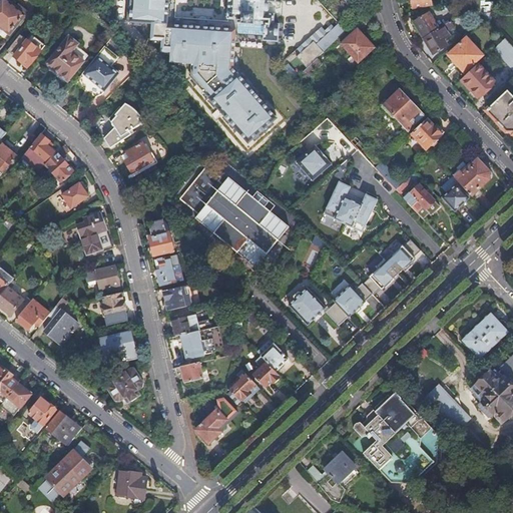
[(5,0),(1,0),(0,1),(0,25),(10,34),(25,16),(16,8),(5,0)]
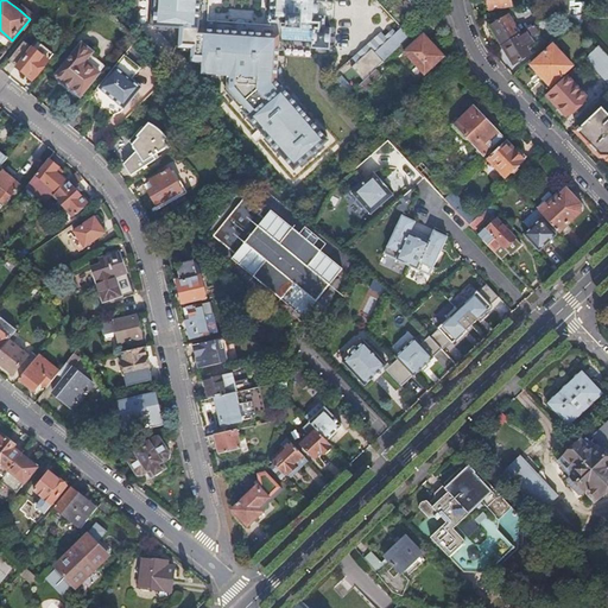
[(150,0),(149,23),(153,24),(183,58),(189,59),(200,71),(225,73),(223,88),(291,168),(325,138),(279,84),(276,87),(271,82),(274,80),(278,37),(311,40),(311,48),(328,49),(330,27),(324,27),(324,18),(325,14),(316,14),(317,0),(325,1),(325,0),(272,0),(271,21),(272,23),(272,24),(207,18),(207,0),(150,0)]
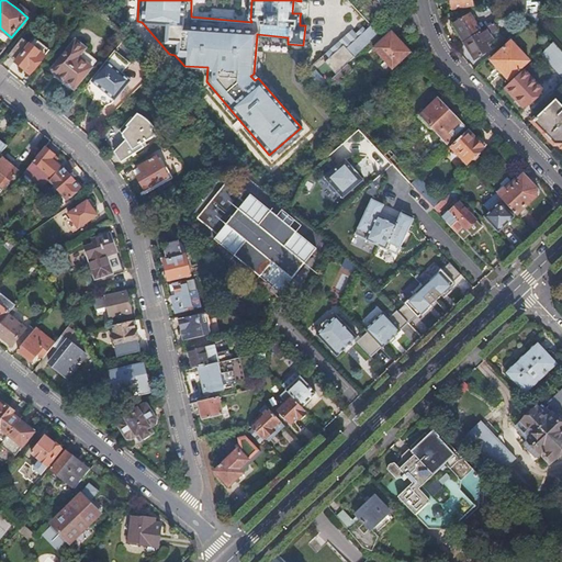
[(301,0),(301,1),(293,0),(292,13),(301,13),(300,17),(307,17),(308,0),(301,0)]
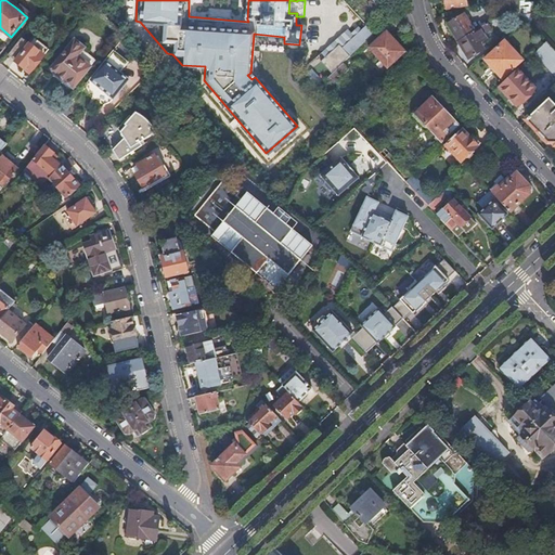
[(504,0),(513,9),(520,16),(520,1),(519,0),(504,0)]
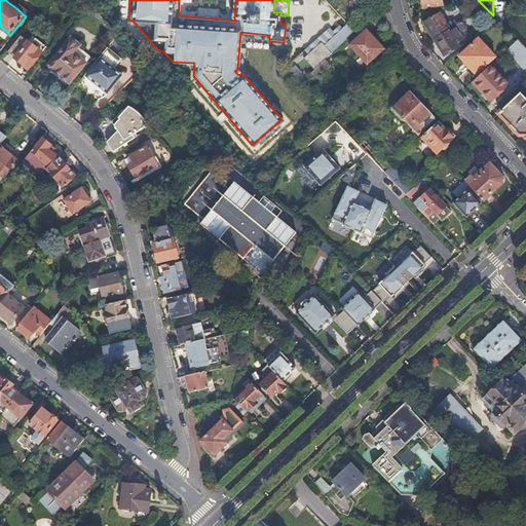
[(493,1),(493,15),(504,14),(504,1),(493,1)]
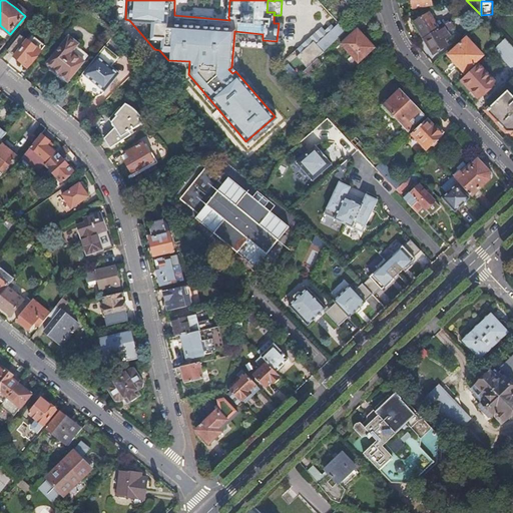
[(19,5),(16,8),(25,16),(28,12),(19,5)]
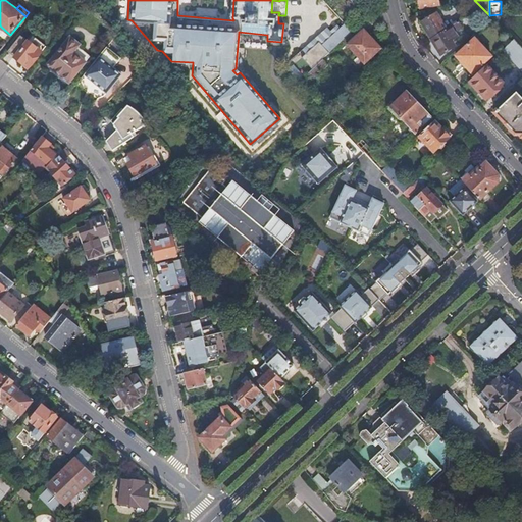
[(422,23),(430,39),(448,29),(436,14),(422,23)]
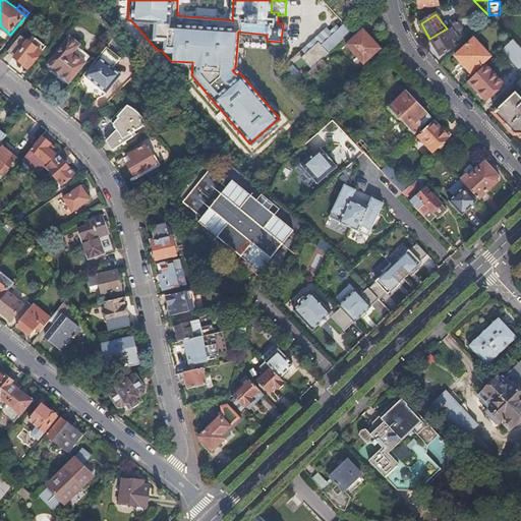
[(500,14),(488,15),(491,18),(496,23),(500,14)]
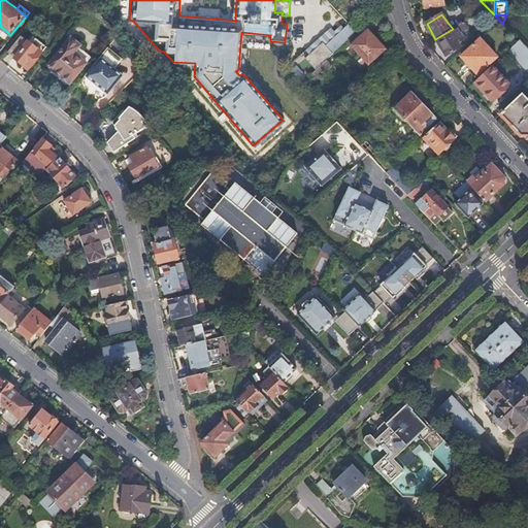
[(467,27),(464,22),(453,29),(435,39),(447,57),(458,50),(454,43),(464,37),(460,31),(467,27)]
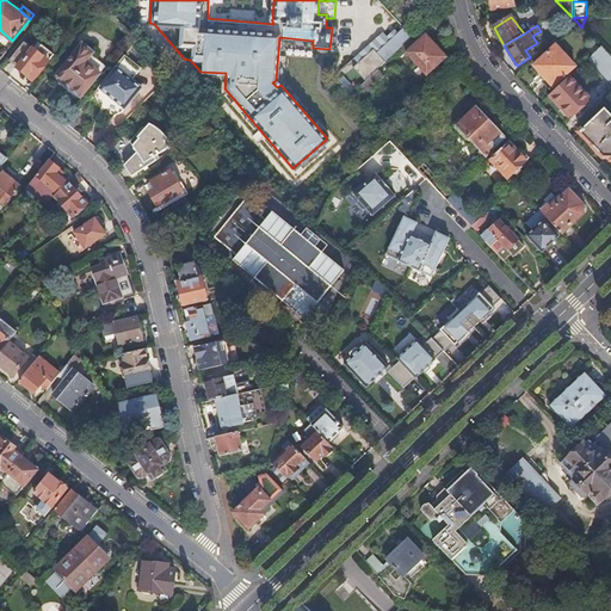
[(383,63),(409,39),(401,30),(375,55),(383,63)]
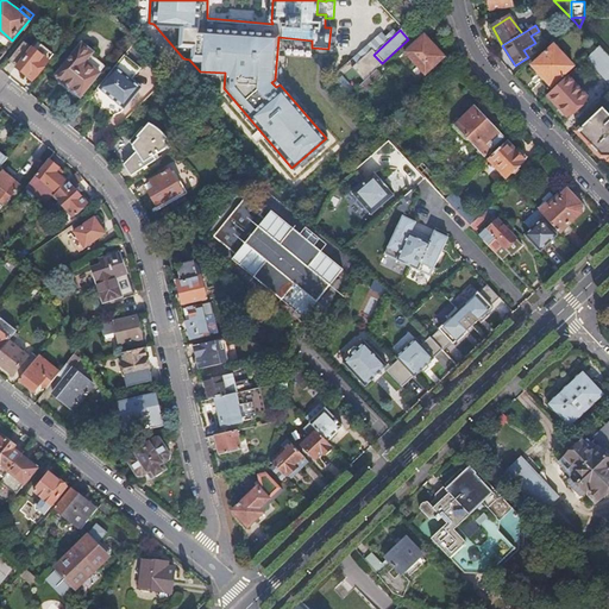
[(425,36),(406,52),(426,74),(445,57),(425,36)]
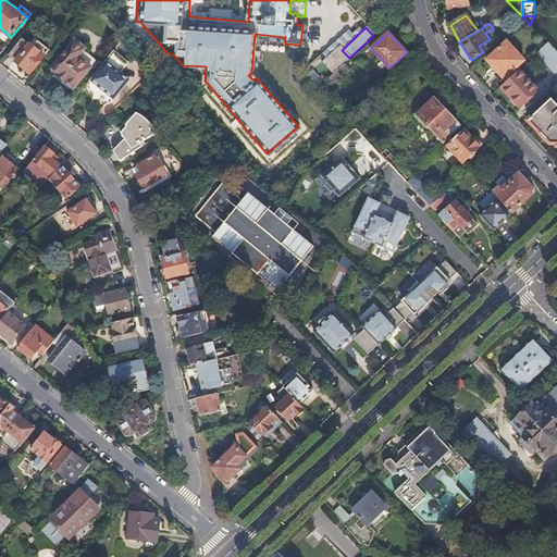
[(20,39),(7,53),(28,73),(44,54),(31,44),(27,47),(20,39)]
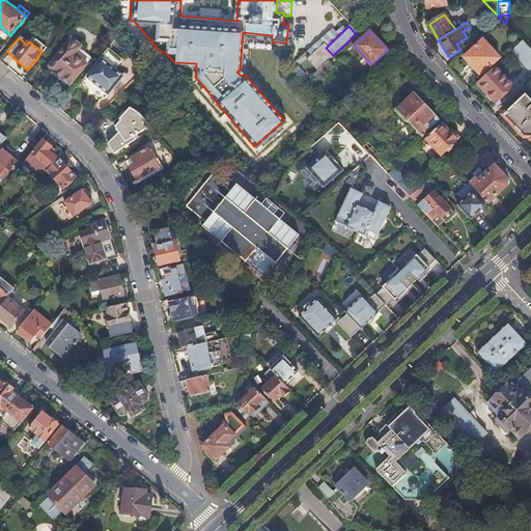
[(75,54),(79,49),(81,46),(72,37),(47,66),(55,74),(56,73),(70,84),(87,63),(75,54)]
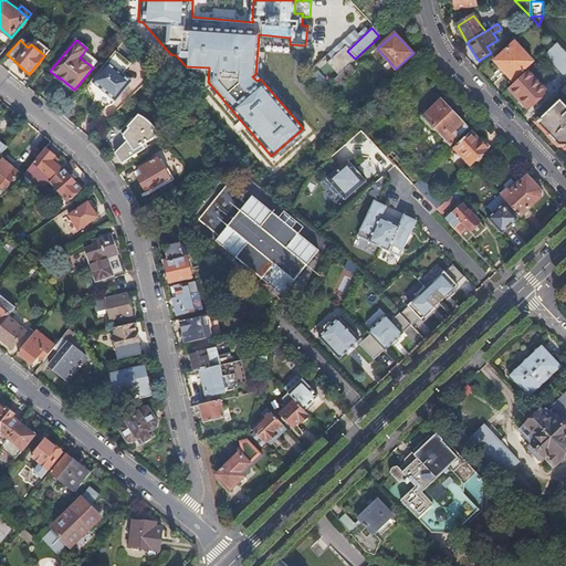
[(515,43),(495,61),(513,80),(533,62),(515,43)]
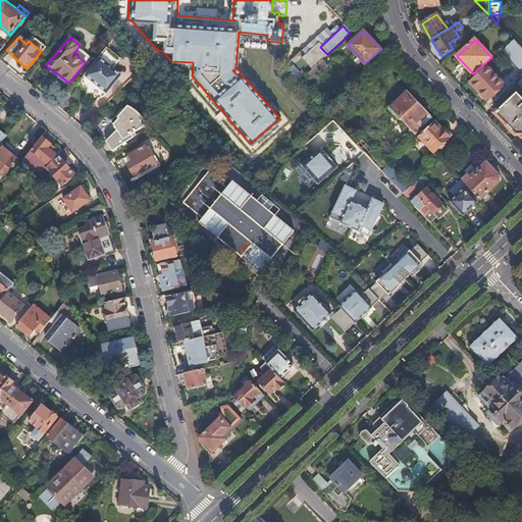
[(521,50),(513,41),(502,52),(521,71),(521,50)]
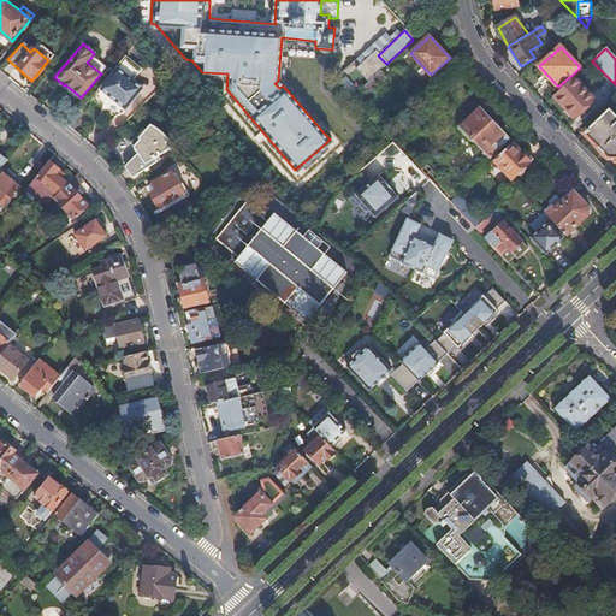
[(379,71),(386,64),(378,55),(374,52),(354,70),(366,84),(379,71)]
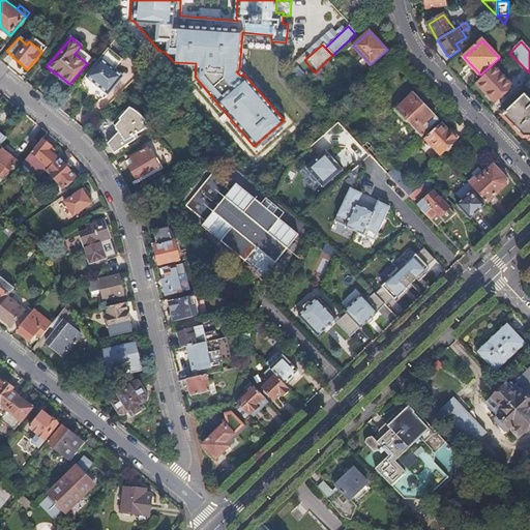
[(91,59),(79,49),(75,54),(87,63),(91,59)]
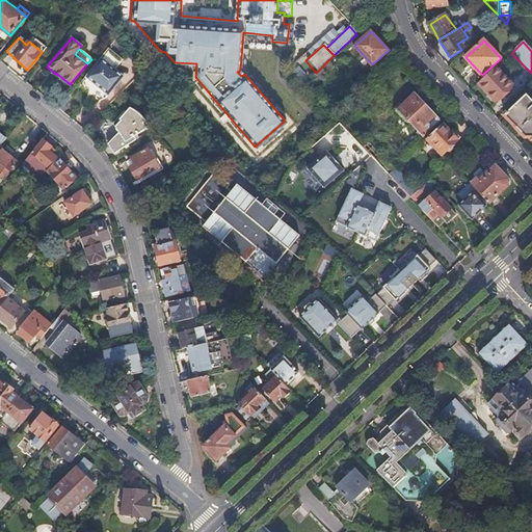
[(124,61),(110,49),(84,78),(107,98),(123,78),(115,71),(124,61)]
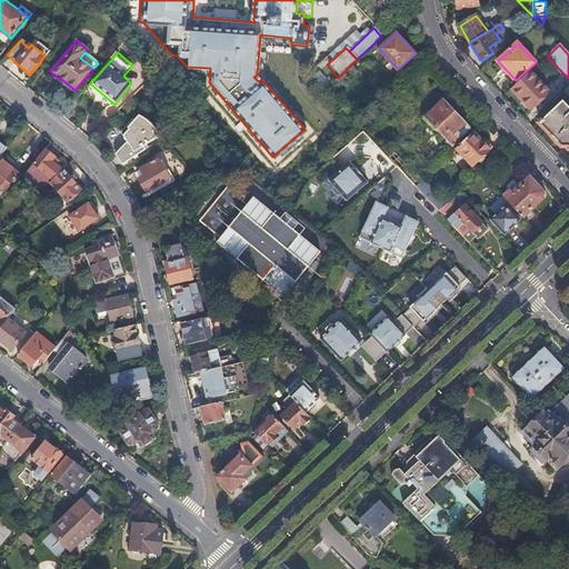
[(338,78),(335,81),(340,87),(356,72),(350,66),(338,78)]
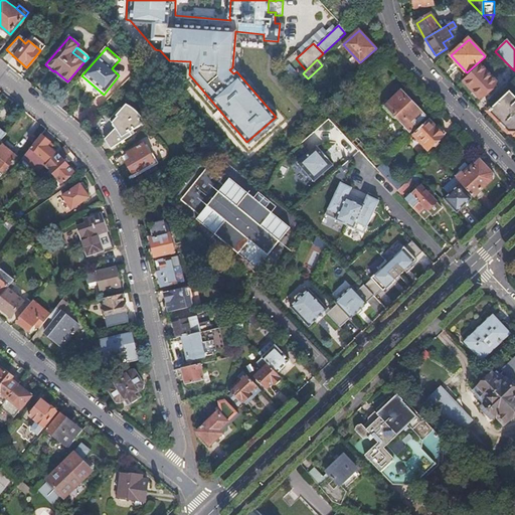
[(480,65),(464,80),(474,92),(473,93),(473,95),(476,98),(478,99),(479,98),(481,99),(498,83),(480,65)]
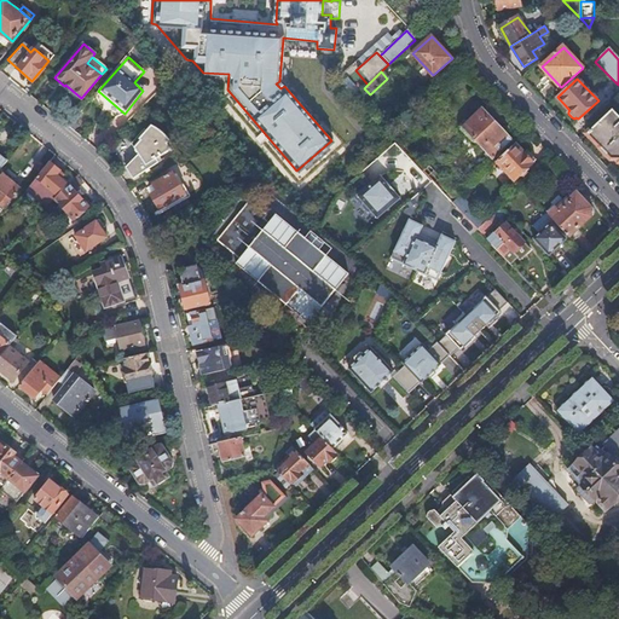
[(491,157),(496,162),(502,156),(499,152),(510,140),(502,131),(502,126),(498,122),(495,123),(482,110),(463,127),(486,151),(482,155),(486,161),(491,157)]
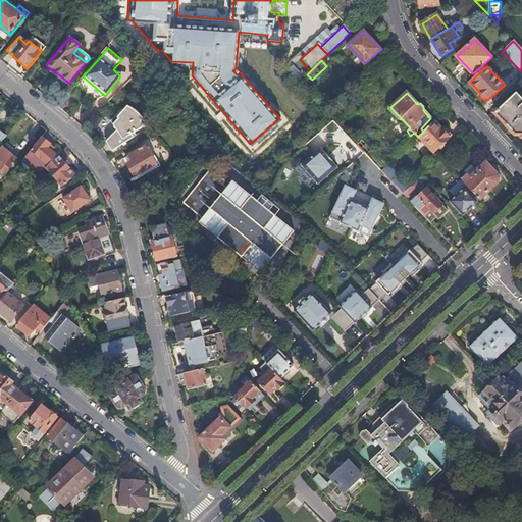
[(521,100),(516,94),(494,112),(516,136),(521,136),(521,100)]
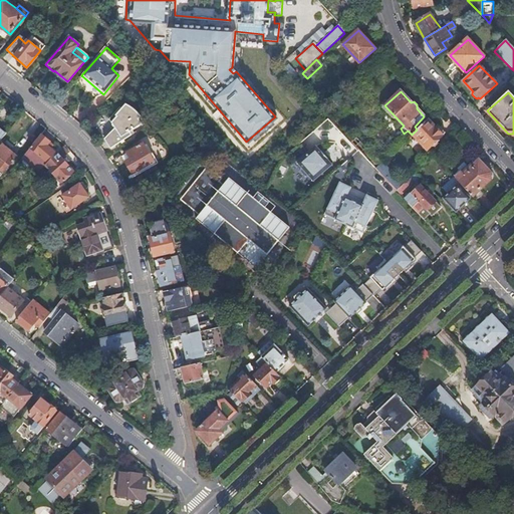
[(117,130),(104,138),(110,148),(131,135),(129,132),(142,123),(139,117),(142,115),(134,109),(129,113),(126,111),(113,119),(117,130)]
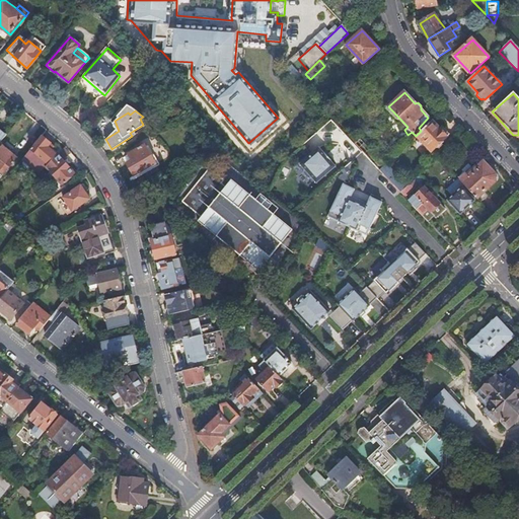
[(438,128),(432,121),(421,131),(416,136),(413,139),(427,154),(448,135),(440,127),(438,128)]
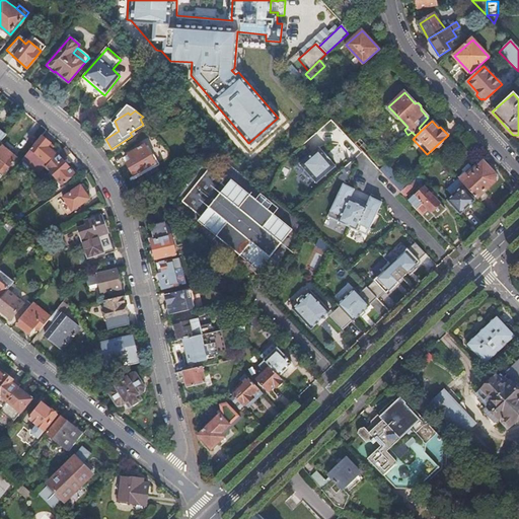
[(28,150),(19,161),(36,175),(46,166),(56,156),(46,147),(49,143),(40,136),(28,150)]
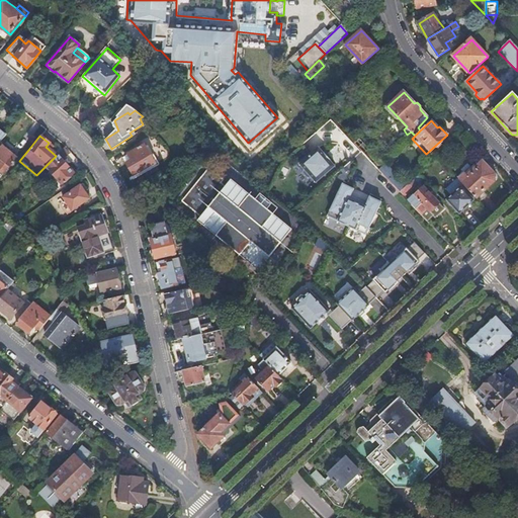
[(356,140),(352,144),(356,149),(360,145),(356,140)]
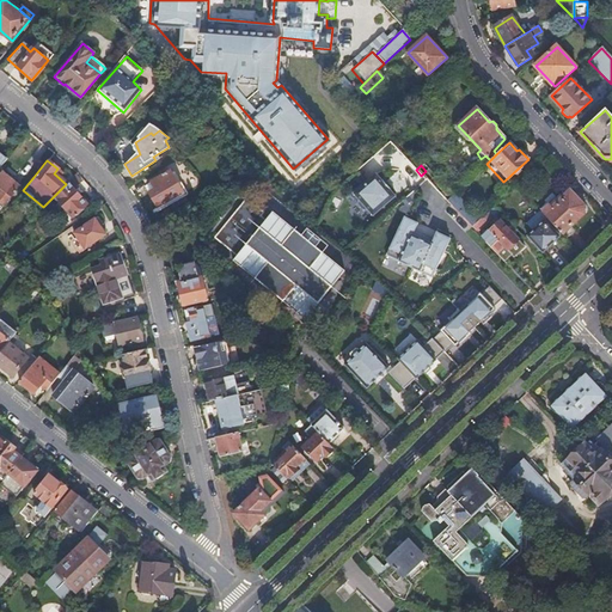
[(157,188),(150,193),(158,206),(183,191),(170,170),(152,181),(157,188)]
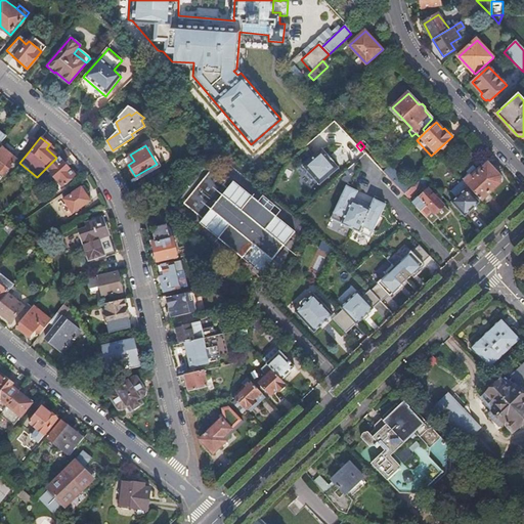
[(360,150),(366,157),(370,153),(364,146),(360,150)]
